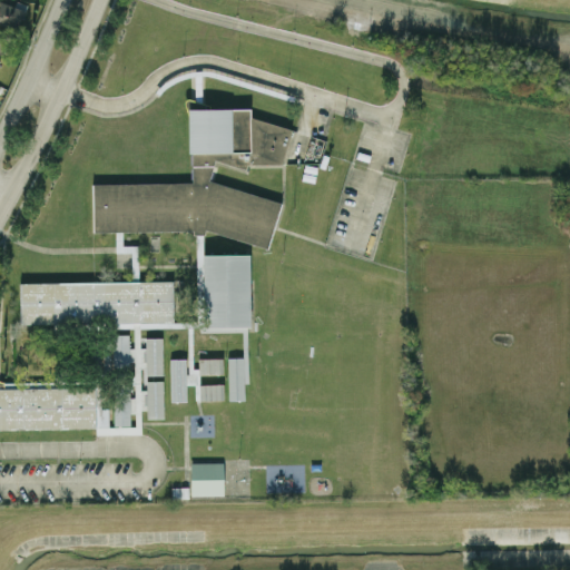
[(26,10),(0,1),(0,22),(19,30),(26,10)]
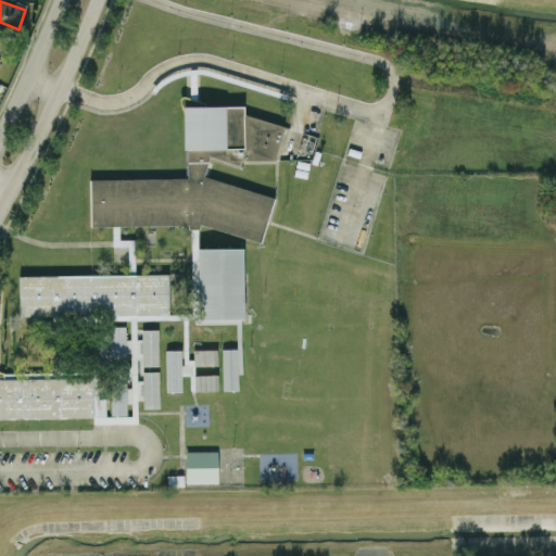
[(0,50),(4,51),(10,33),(0,29),(0,50)]
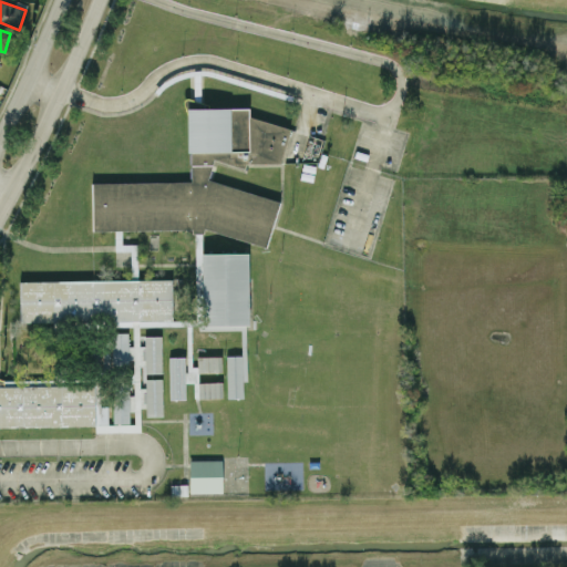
[(191,182),(93,183),(94,230),(193,229),(193,234),(203,234),(204,228),(266,248),(280,203),(207,179),(214,158),(246,168),(247,164),(284,162),(292,130),(250,117),(250,109),(189,110),(191,182)]
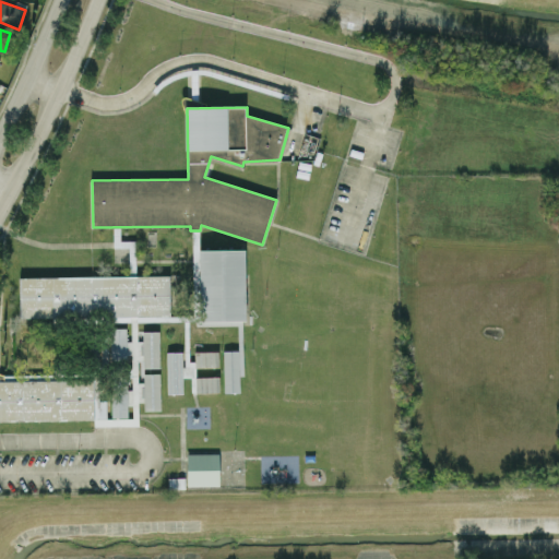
[(200,250),(247,249),(248,321),(202,322),(200,250)]
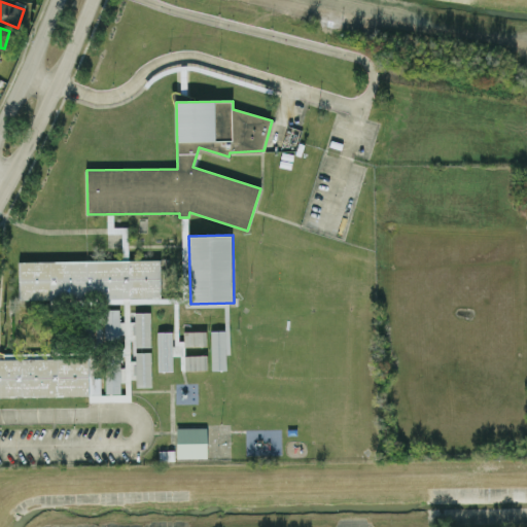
[(160,297),(19,301),(18,262),(159,260),(160,297)]
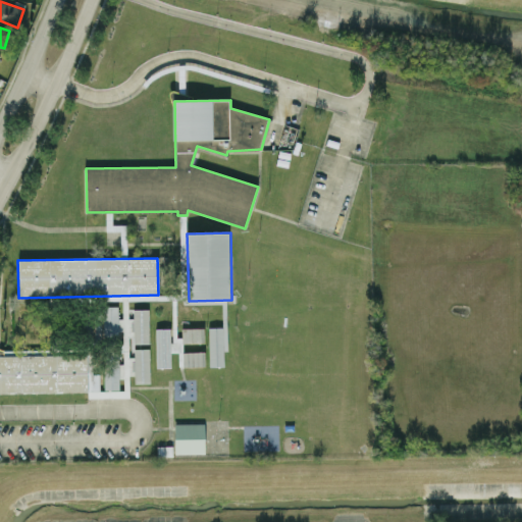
[(104,341),(102,307),(116,306),(118,340),(104,341)]
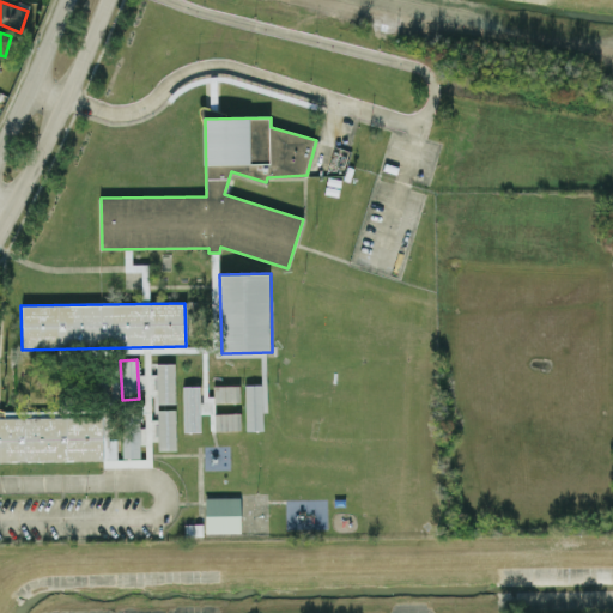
[(158,402),(157,364),(174,363),(175,402),(158,402)]
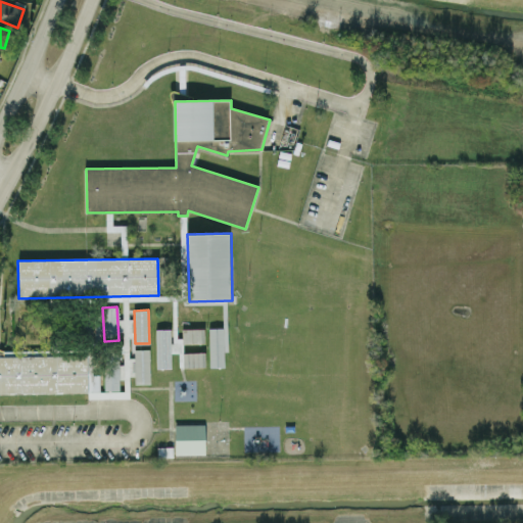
[(183,343),(182,331),(202,330),(203,343),(183,343)]
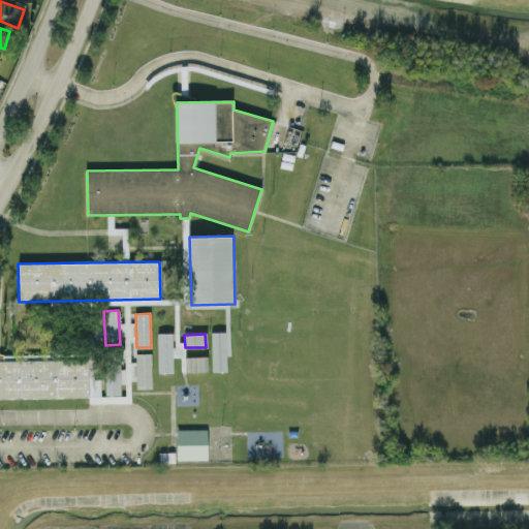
[(158,370),(157,336),(172,335),(173,369),(158,370)]
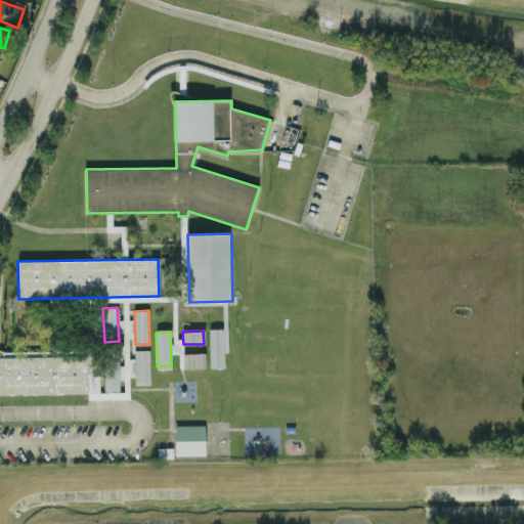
[(210,365),(209,333),(223,332),(224,365),(210,365)]
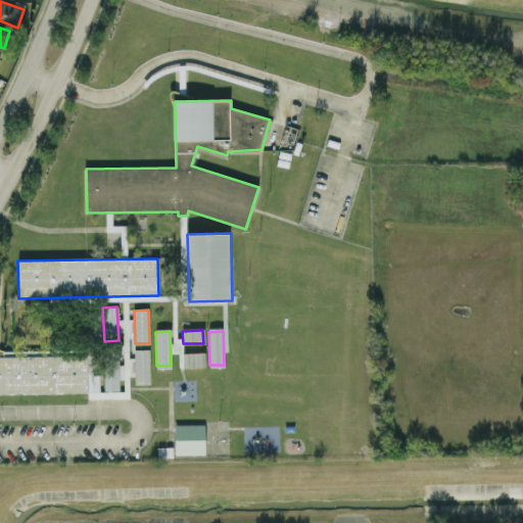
[(136,383),(135,350),(149,349),(150,383),(136,383)]
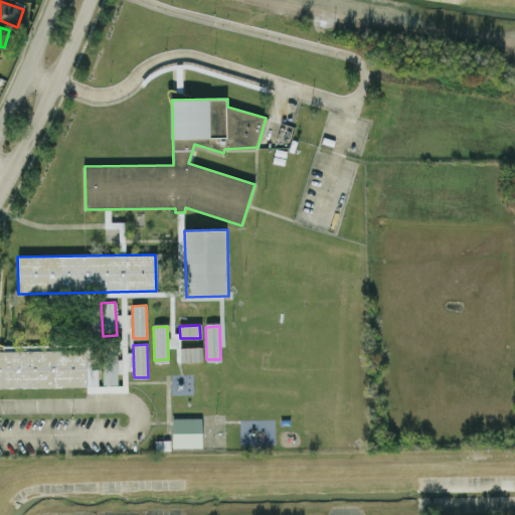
[(181,362),(181,349),(201,348),(201,361),(181,362)]
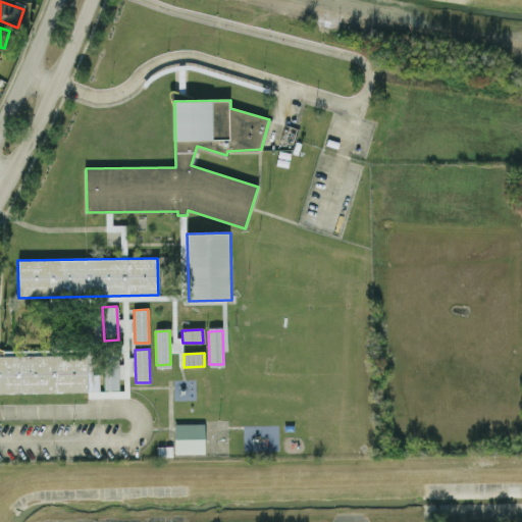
[(0,355),(87,354),(87,392),(0,393),(0,355)]
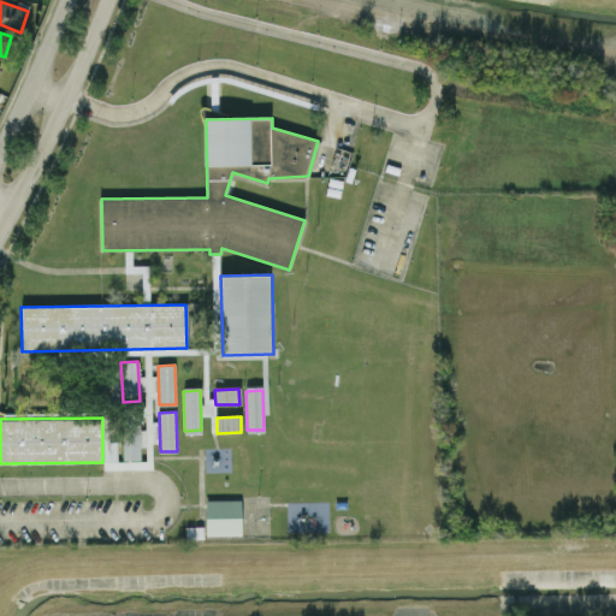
[(124,457),(122,419),(140,418),(141,457),(124,457)]
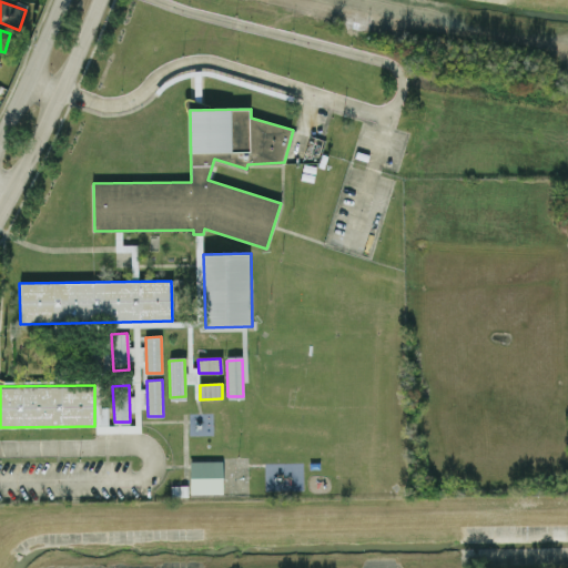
[(191,492),(191,462),(222,462),(222,492),(191,492)]
